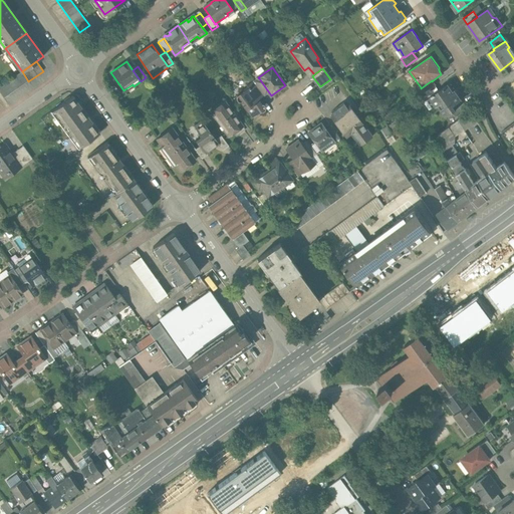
[(28,81),(22,71),(0,86),(0,92),(4,98),(28,81)]
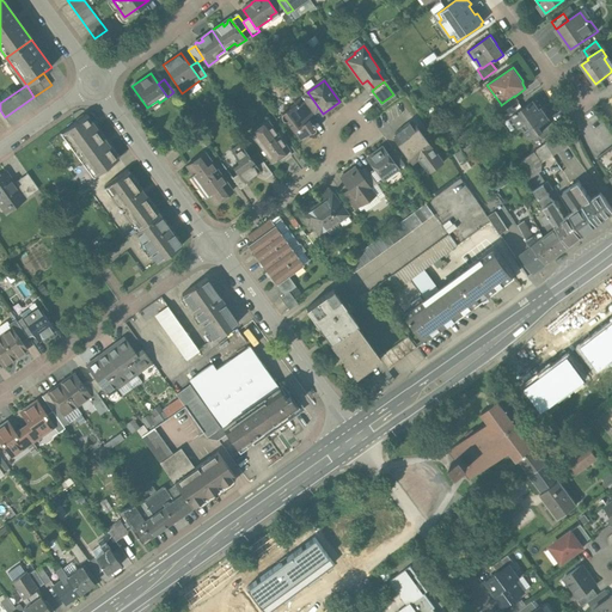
[(303,98),(311,110),(317,105),(308,93),(303,98)]
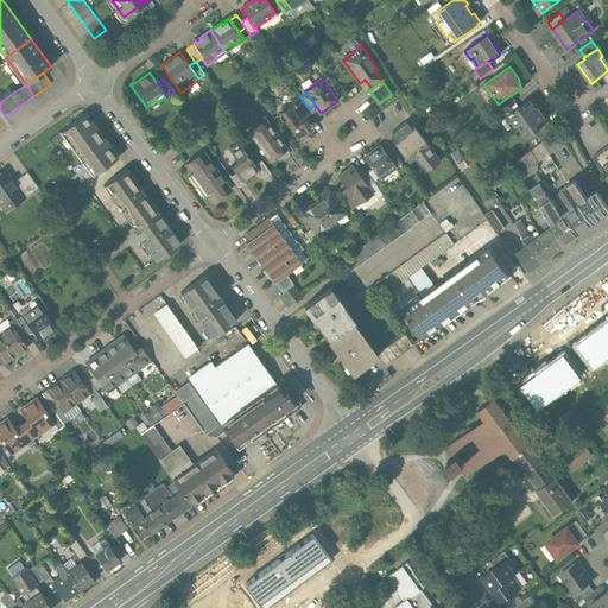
[(514,101),(511,96),(511,95),(498,105),(498,103),(492,107),(496,114),(502,111),(514,101)]
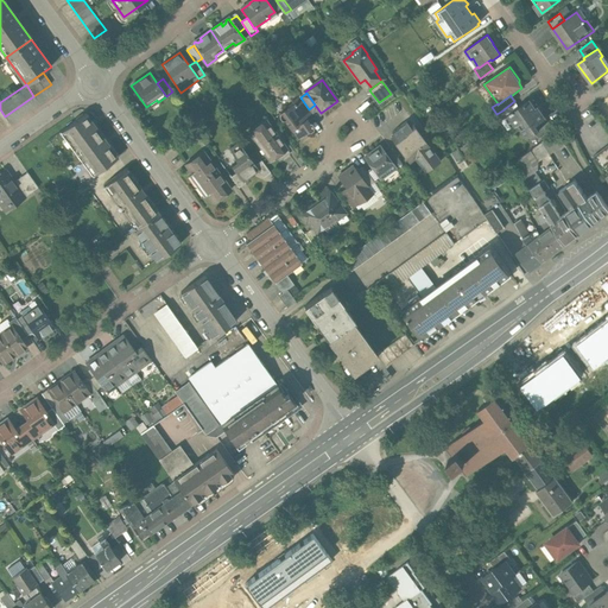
[(292,101),(293,103),(296,102),(305,115),(311,112),(309,109),(301,97),(299,96),(292,101)]
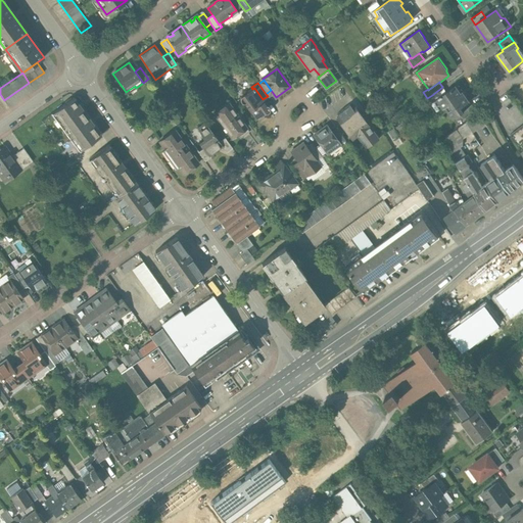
[(452,115),(457,117),(462,113),(465,119),(476,110),(463,92),(461,93),(456,86),(446,92),(435,99),(442,109),(445,108),(452,115)]
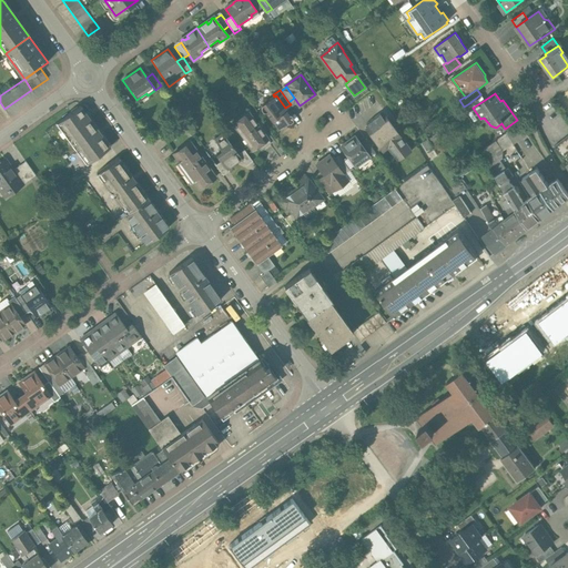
[(485,100),(480,94),(469,103),(473,108),(485,100)]
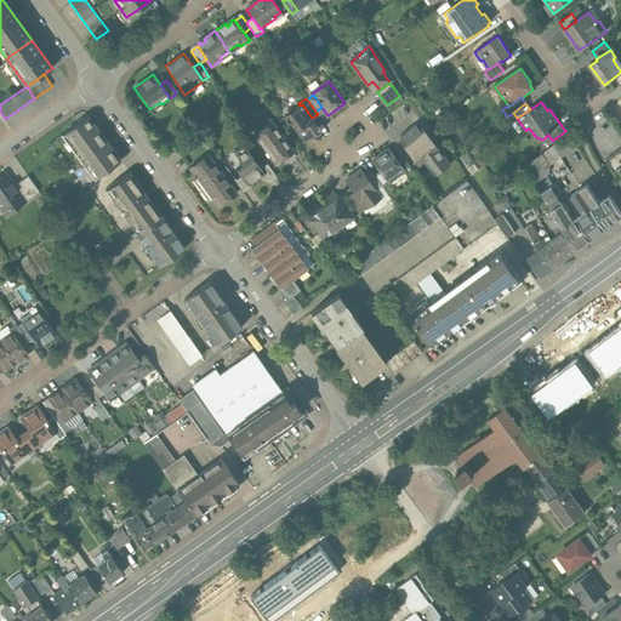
[(294,112),(291,114),(289,113),(286,115),(285,120),(288,123),(290,123),(303,143),(319,132),(319,129),(312,118),(302,104),(300,106),(294,110),(294,112)]
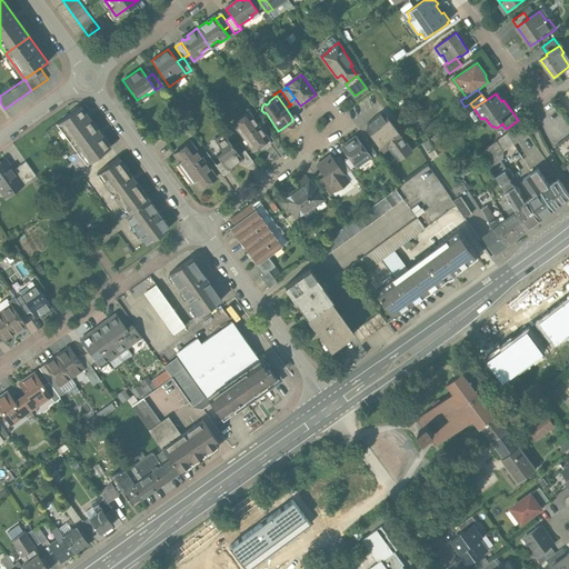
[(57,123),(57,125),(60,122),(89,162),(87,165),(111,148),(81,107),(57,123)]
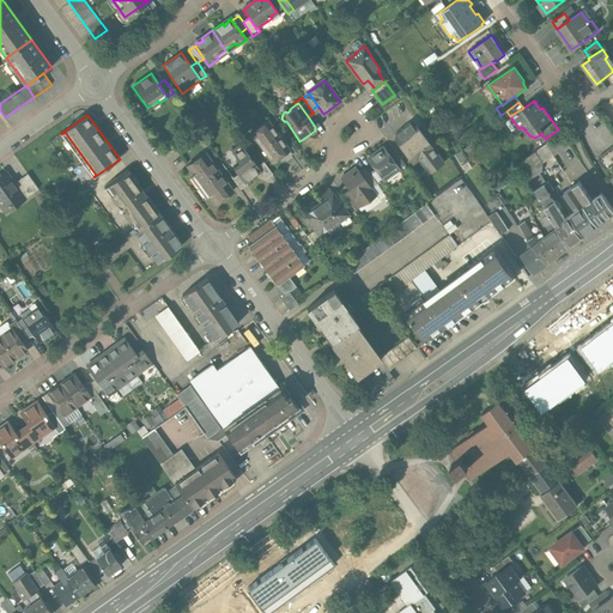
[(267,151),(266,155),(272,163),(289,151),(280,139),(281,138),(278,132),(277,133),(267,121),(250,133),(258,143),(260,141),(267,151)]
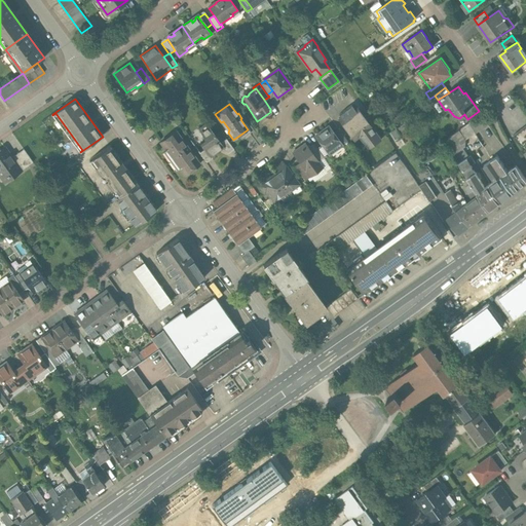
[(354,141),(360,137),(364,142),(367,141),(371,147),(381,140),(357,106),(354,108),(352,105),(339,115),(341,117),(339,119),(354,141)]
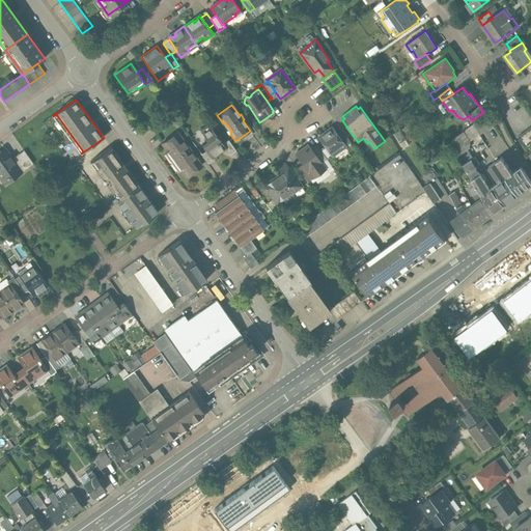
[(56,114),(53,116),(81,154),(83,151),(56,114)]
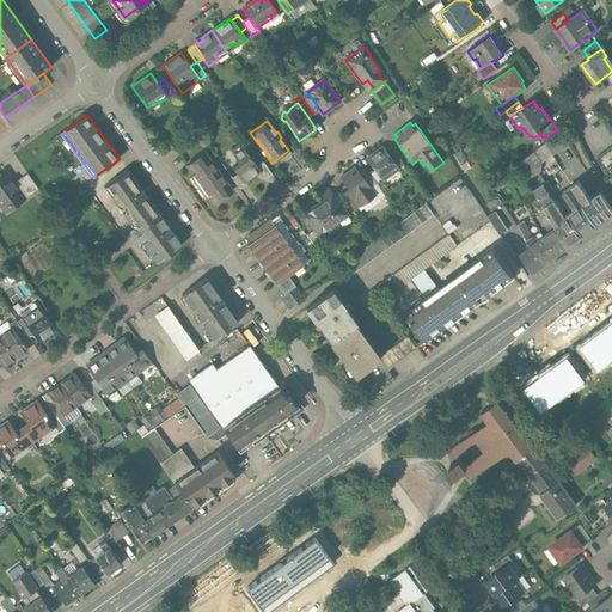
[(561,134),(545,144),(545,145),(552,155),(562,150),(574,166),(577,159),(561,134)]
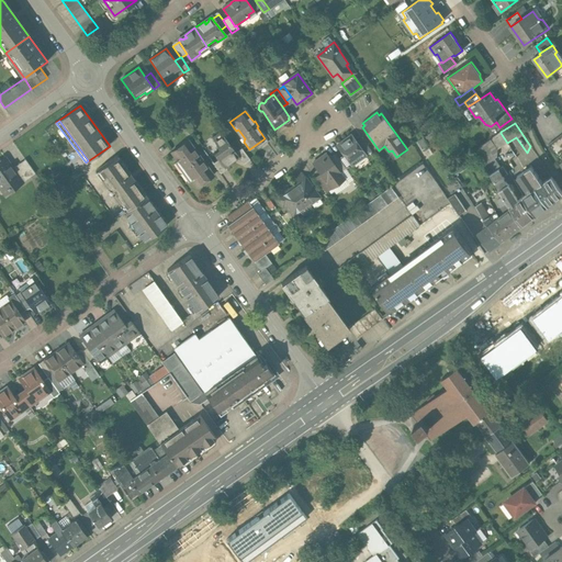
[(213,138),(220,152),(214,155),(218,160),(224,168),(225,167),(236,159),(238,157),(236,153),(221,133),(213,138)]
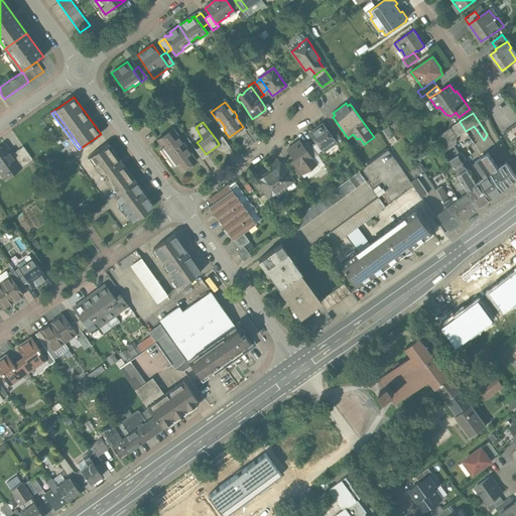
[(466,131),(460,122),(456,126),(453,122),(433,134),(459,174),(466,169),(458,156),(461,154),(452,140),(466,131)]
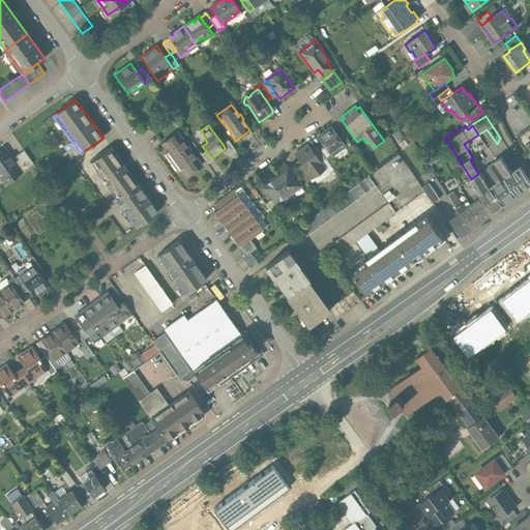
[(529,153),(529,152),(529,126),(517,137),(529,153)]
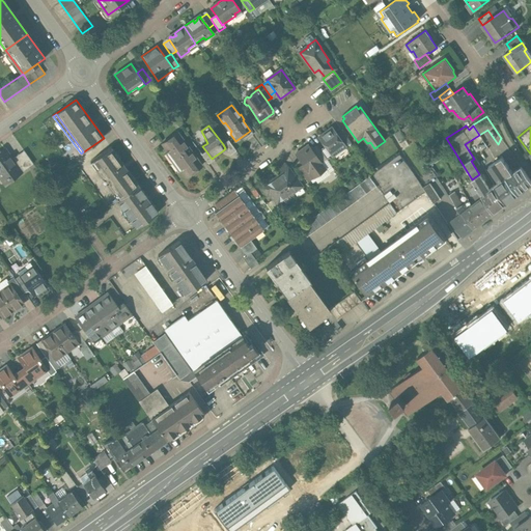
[(345,146),(336,134),(332,128),(318,137),(325,146),(319,150),(327,160),(332,156),(332,157),(345,146)]
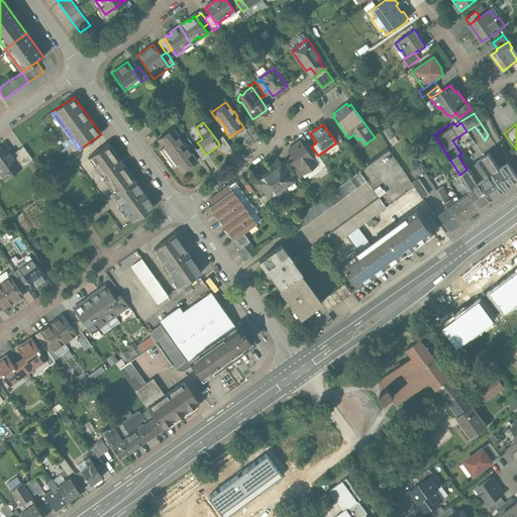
[(327,130),(336,142),(341,139),(332,126),(327,130)]
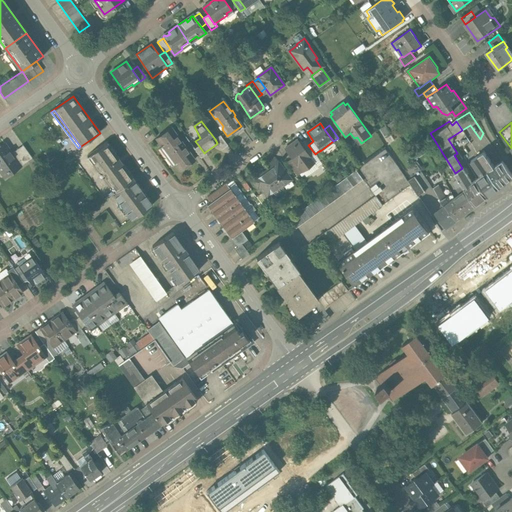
[(385,126),(380,129),(385,137),(390,134),(385,126)]
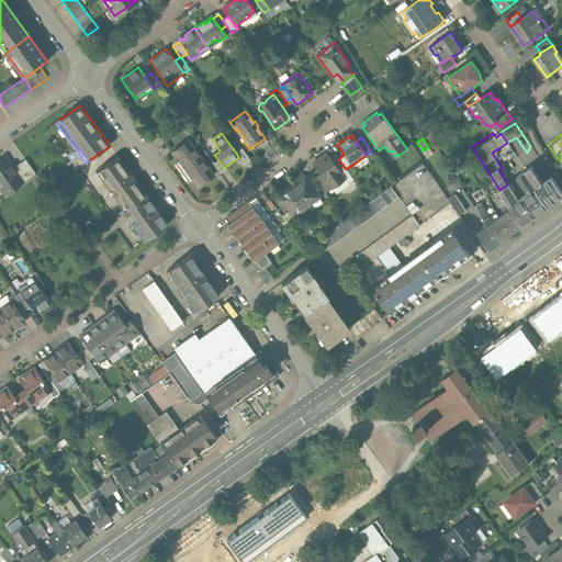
[(213,176),(202,160),(203,159),(200,155),(199,155),(188,141),(171,153),(198,188),(213,176)]
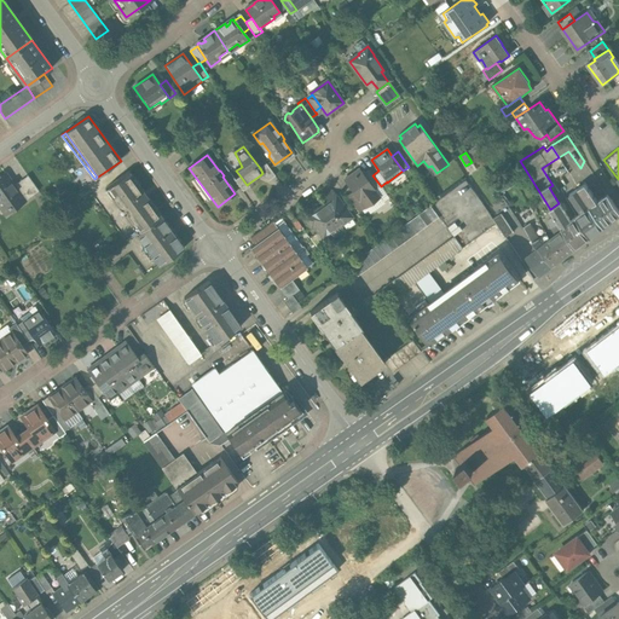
[(260,175),(268,181),(275,177),(266,165),(260,168),(262,173),(260,175)]
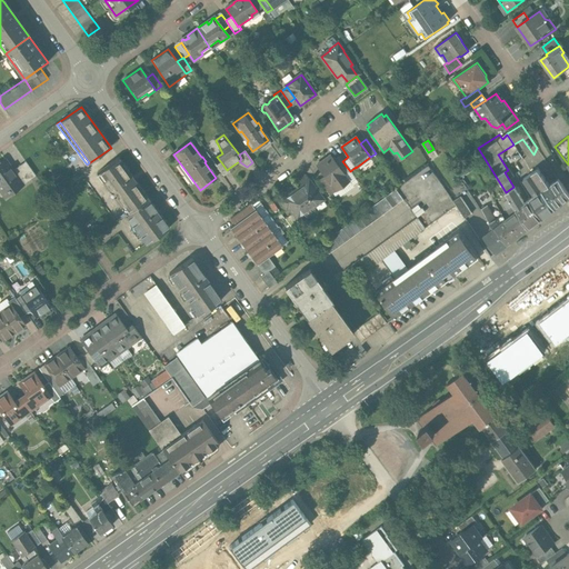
[(335,161),(331,156),(329,156),(317,165),(317,167),(325,177),(331,186),(336,191),(350,181),(345,175),(335,161)]
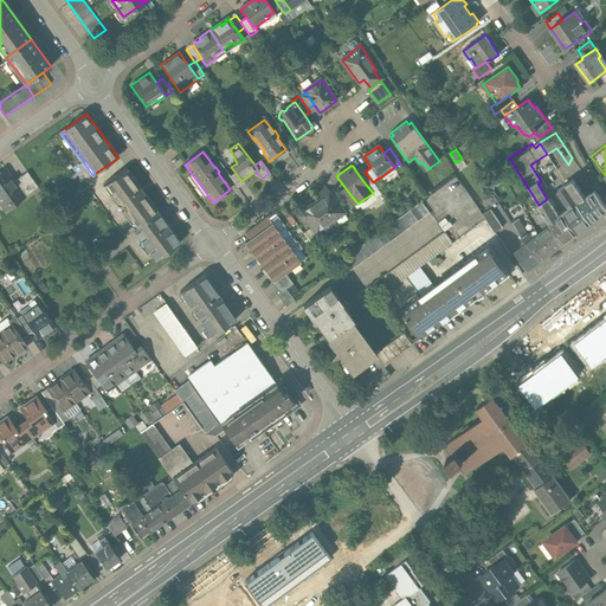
[(367,186),(373,182),(365,172),(362,167),(356,172),(367,186)]
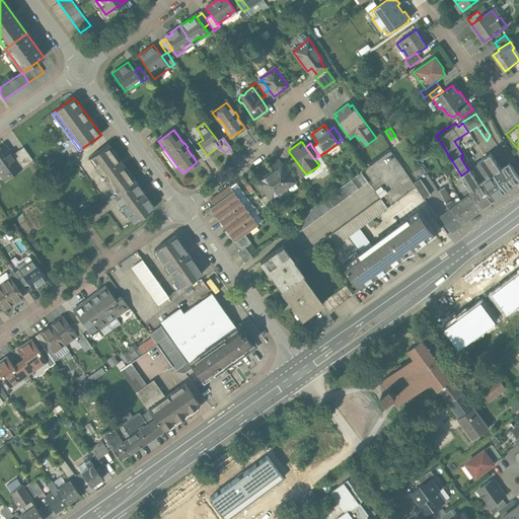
[(108,145),(88,159),(116,197),(136,181),(108,145)]
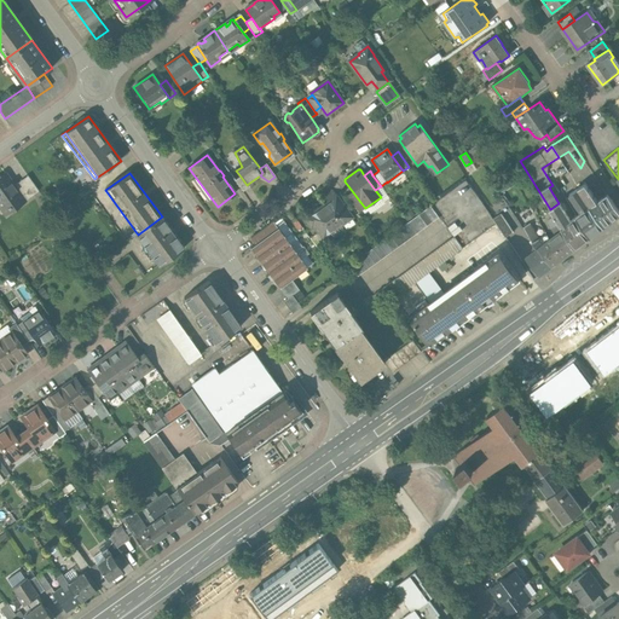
[(0,206),(6,214),(25,201),(15,186),(13,186),(6,175),(1,179),(0,178),(0,206)]
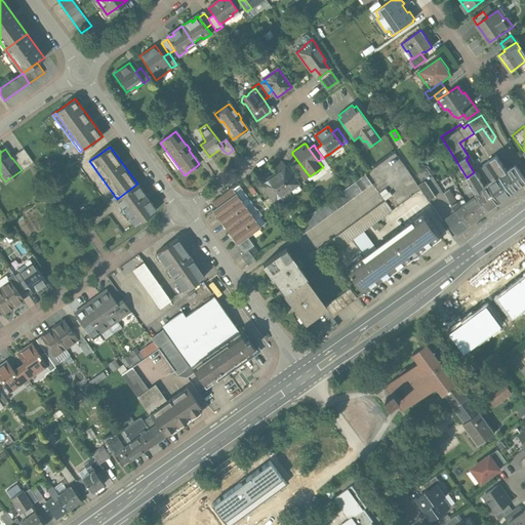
[(24,150),(12,158),(22,170),(33,162),(24,150)]
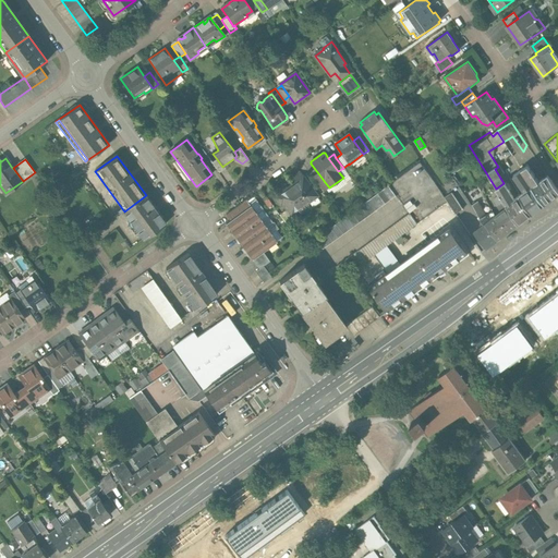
[(223,166),(222,167),(217,159),(211,162),(219,173),(225,169),(223,166)]
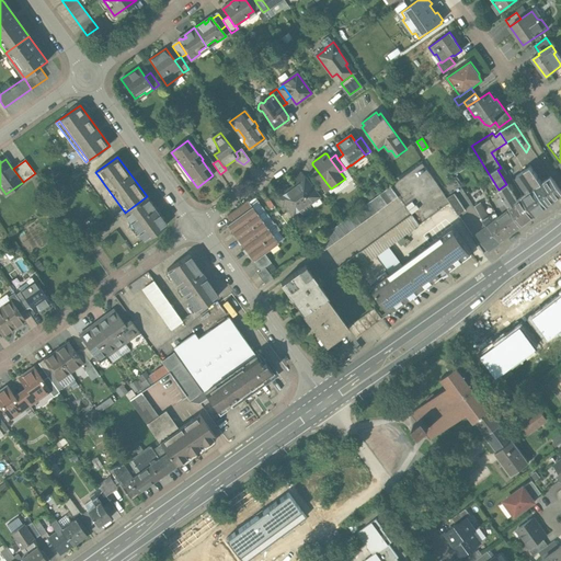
[(399,197),(405,206),(436,183),(422,163),(391,186),(399,197)]
